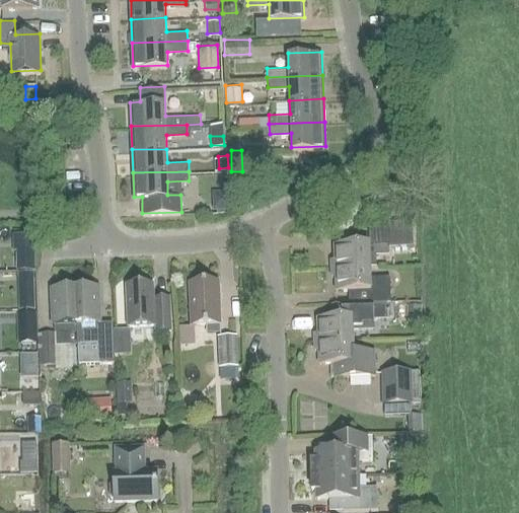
[(330,264),(330,265),(369,263),(375,263),(374,251),(388,251),(388,243),(413,242),(412,218),(387,218),(387,224),(368,224),(369,240),(334,241),(335,255),(330,255),(330,264)]
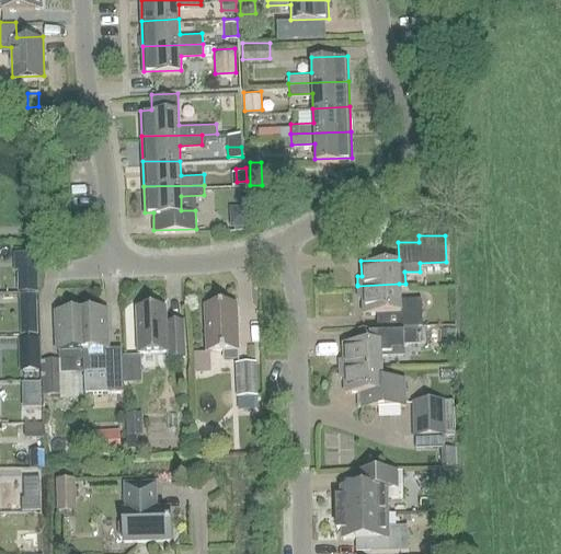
[(25,266),(37,266),(37,249),(25,249),(25,266)]
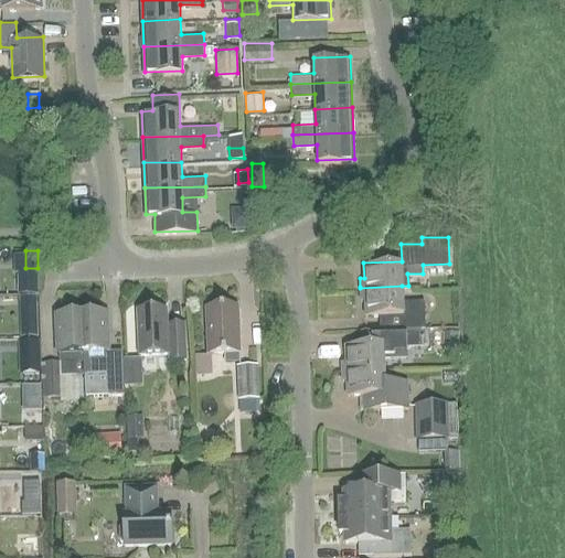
[(402,287),(360,288),(360,297),(364,297),(365,312),(400,311),(401,326),(420,325),(425,325),(424,298),(403,299),(402,287)]
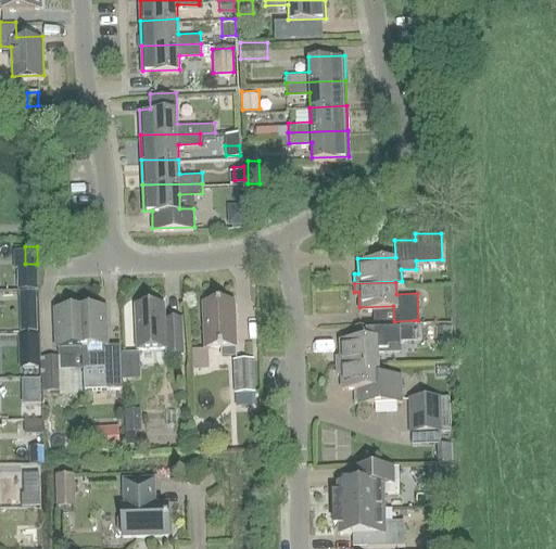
[(236,343),(234,297),(202,298),(204,344),(220,344),(236,343)]
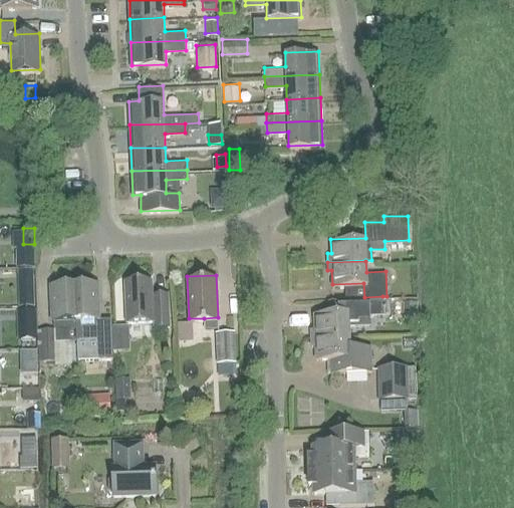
[(169,323),(168,291),(152,292),(151,279),(152,279),(152,278),(123,279),(123,280),(124,280),(126,318),(125,318),(125,319),(154,318),(154,324),(169,323)]
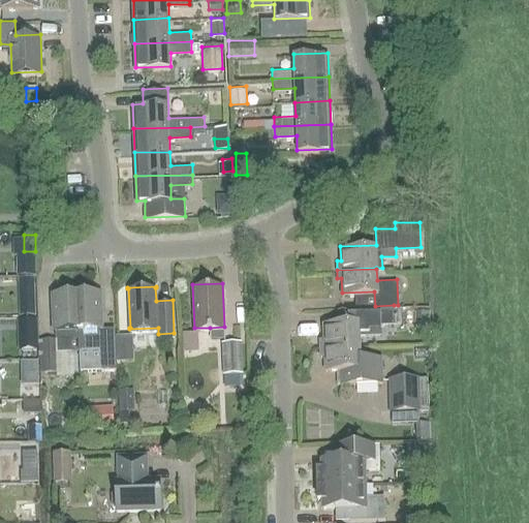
[(100,326),(99,288),(75,289),(79,347),(80,368),(117,366),(115,333),(101,334),(100,332),(97,332),(97,326),(100,326)]
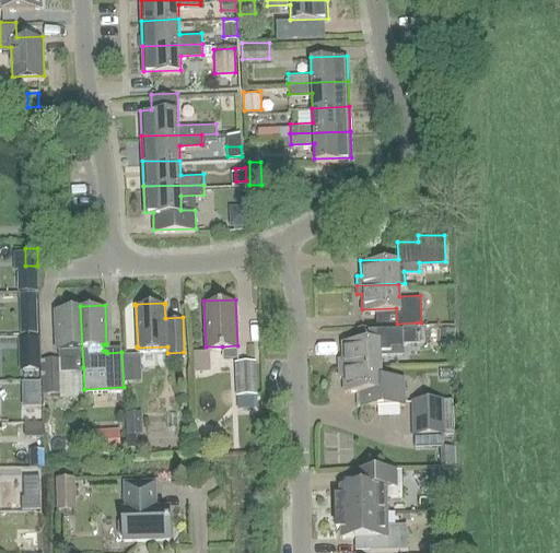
[(37,306),(20,306),(21,329),(38,329),(37,306)]
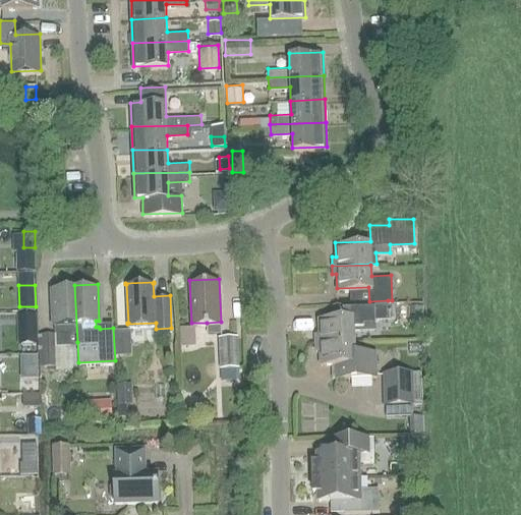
[(56,343),(77,342),(74,285),(52,286),(54,323),(55,323),(56,343)]
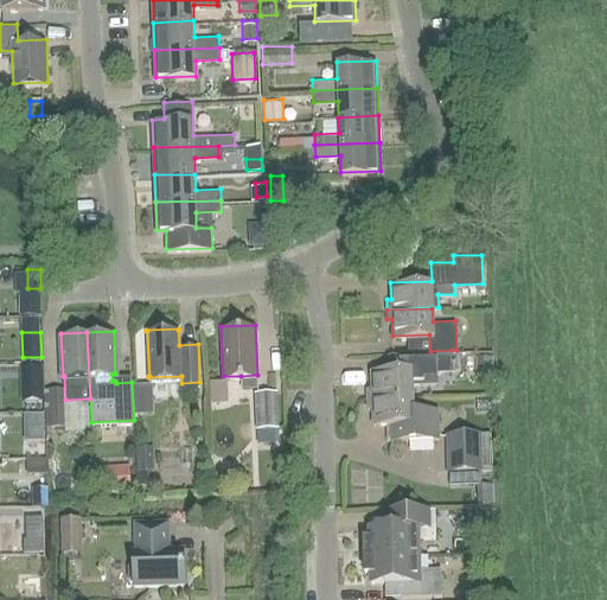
[(366,387),(366,396),(413,394),(411,381),(434,380),(434,369),(453,369),(452,350),(430,351),(408,351),(408,368),(370,369),(371,385),(366,387)]
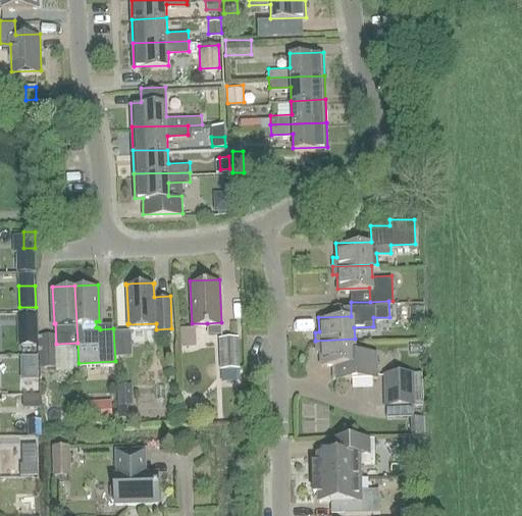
[(423,303),(413,304),(413,314),(423,314),(423,303)]
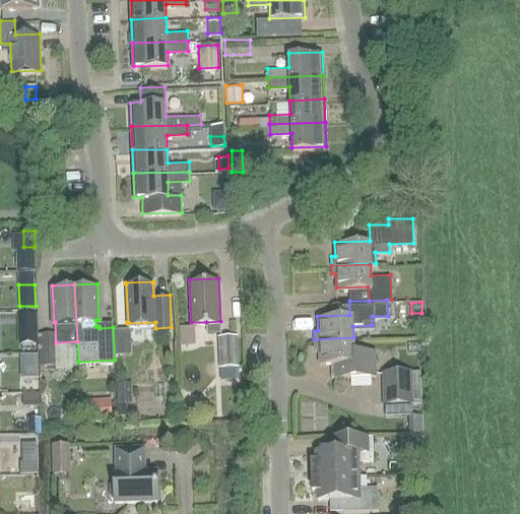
[(20,310),(21,330),(37,330),(36,310),(20,310)]
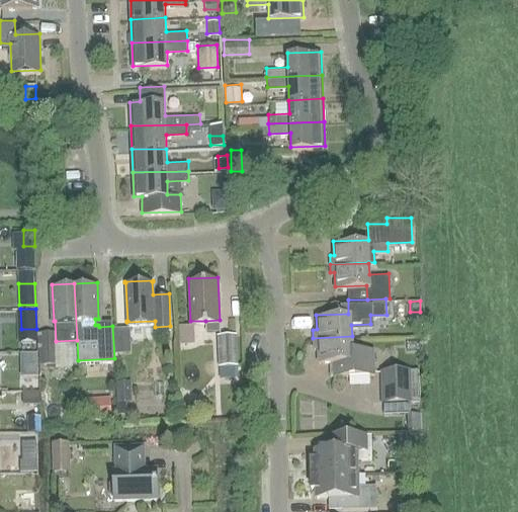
[(220,320),(205,321),(205,329),(220,329),(220,320)]
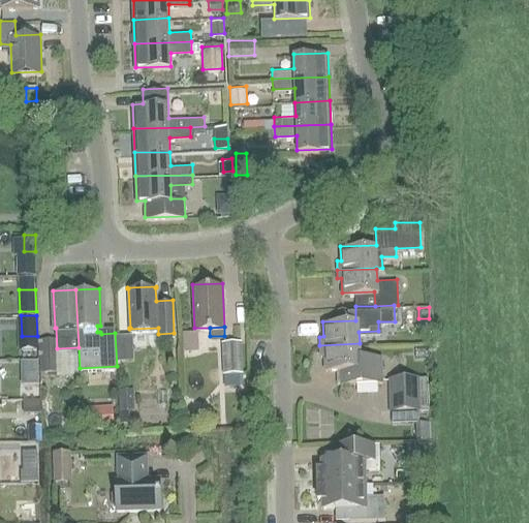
[(55,369),(55,335),(40,336),(41,369),(55,369)]
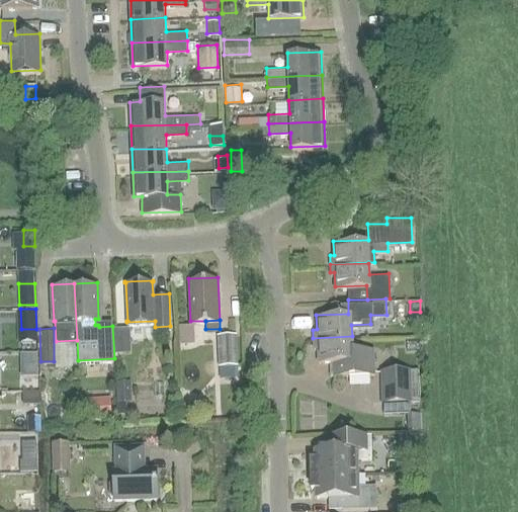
[(237,361),(235,331),(220,332),(221,362),(237,361)]
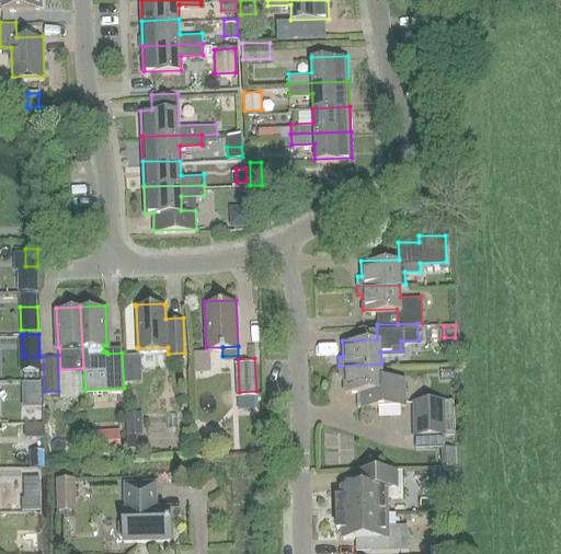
[(344,390),(356,389),(357,403),(404,402),(403,376),(381,376),(381,364),(339,366),(339,374),(343,374),(344,390)]
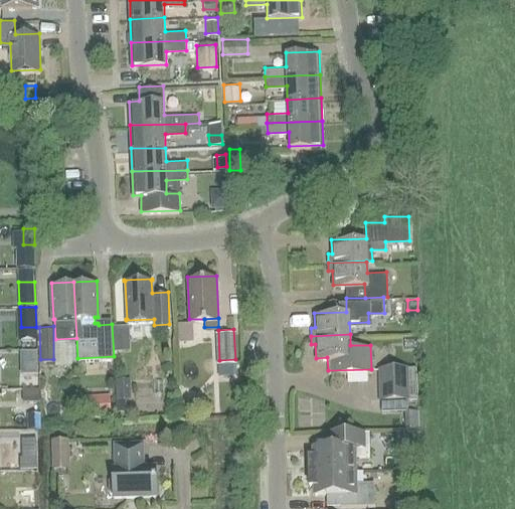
[(379,366),(380,397),(406,396),(405,365),(379,366)]
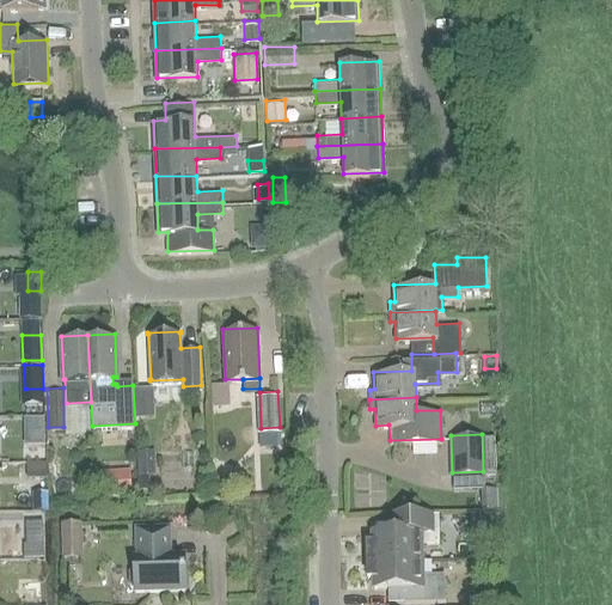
[(130,492),(129,465),(101,466),(101,493),(130,492)]
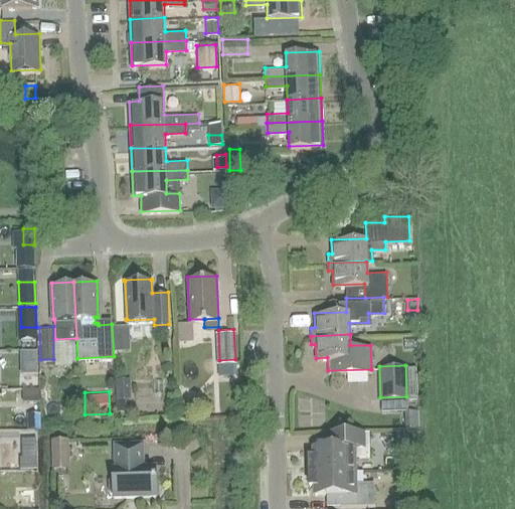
[(40,408),(26,409),(27,426),(40,426),(40,408)]
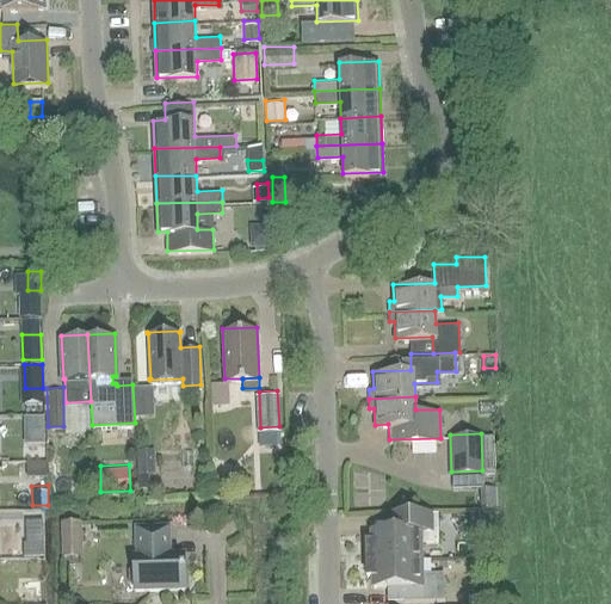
[(365,538),(365,556),(420,555),(420,538),(438,538),(437,511),(438,511),(438,510),(401,510),(383,511),(384,529),(371,529),(371,538),(365,538)]
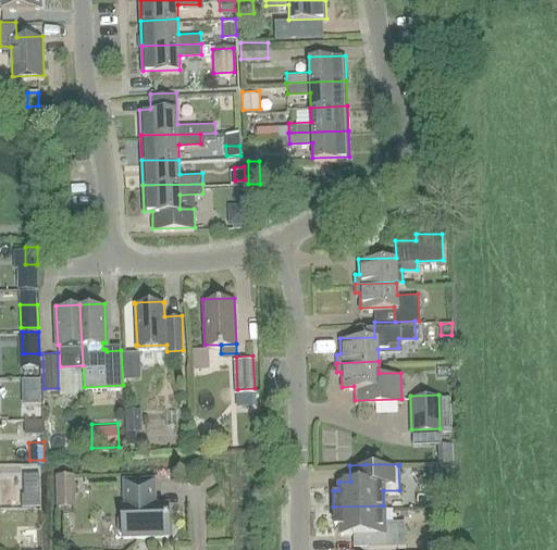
[(75,503),(74,471),(54,472),(56,503),(75,503)]
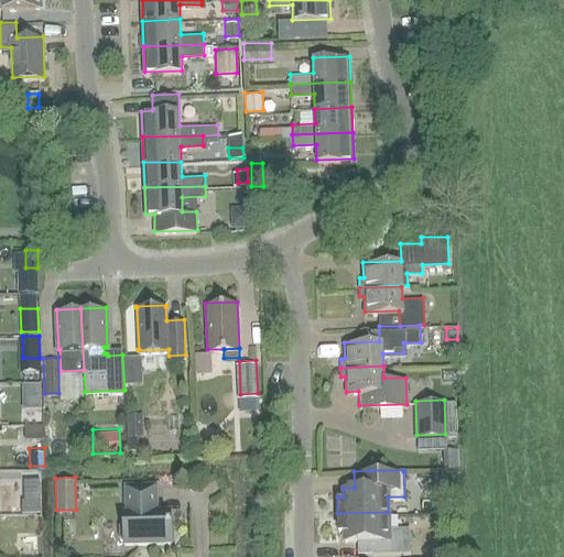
[(170,539),(170,506),(154,506),(154,499),(155,499),(155,482),(125,482),(125,508),(122,508),(122,521),(119,523),(119,535),(123,537),(123,541),(170,539)]
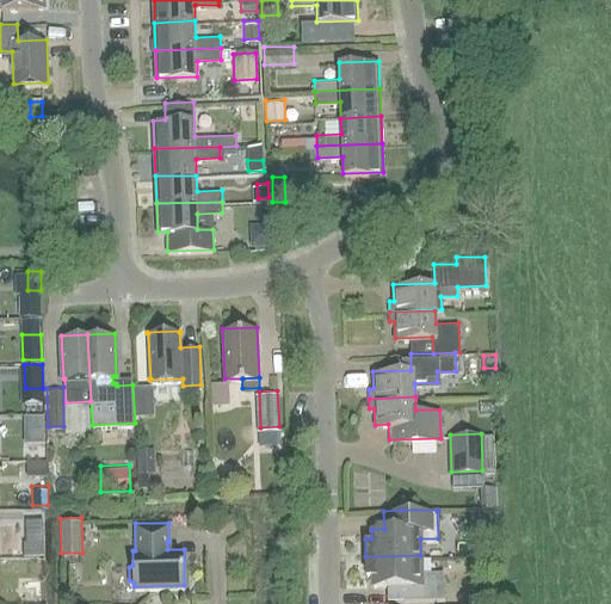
[(26,540),(24,540),(24,554),(43,553),(43,538),(26,540)]
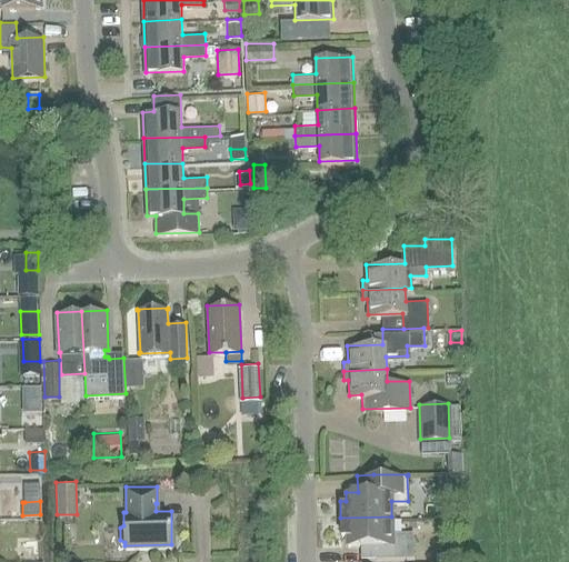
[(376,557),(406,555),(415,555),(413,554),(412,530),(392,531),(391,517),(340,518),(340,534),(347,533),(347,543),(375,542),(376,557)]
